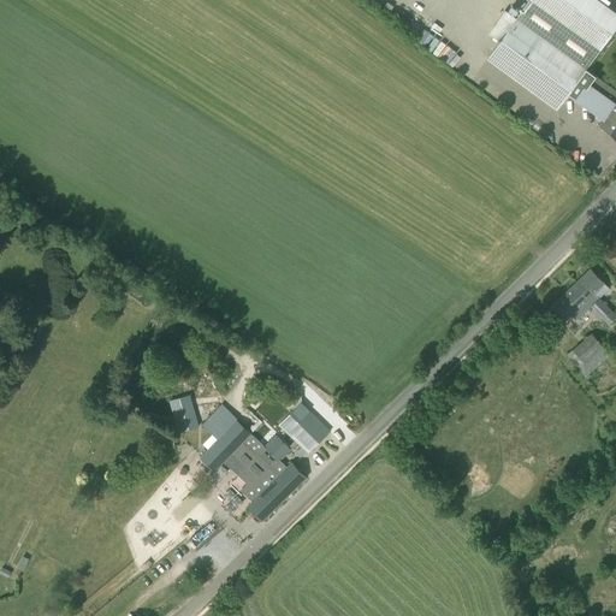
[(528,0),(515,19),(486,59),(557,110),(568,95),(574,100),(575,99),(603,119),(600,123),(605,128),(604,130),(615,140),(615,105),(615,104),(615,101),(615,90),(586,70),(615,27),(615,12),(597,0),(528,0)]
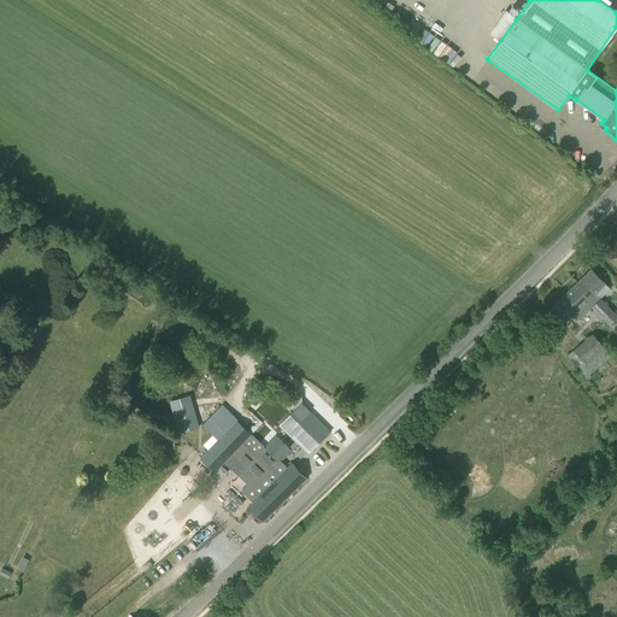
[(546,312),(560,327),(573,315),(577,321),(592,306),(606,322),(610,324),(616,317),(599,299),(610,288),(605,283),(592,269),(546,312)]
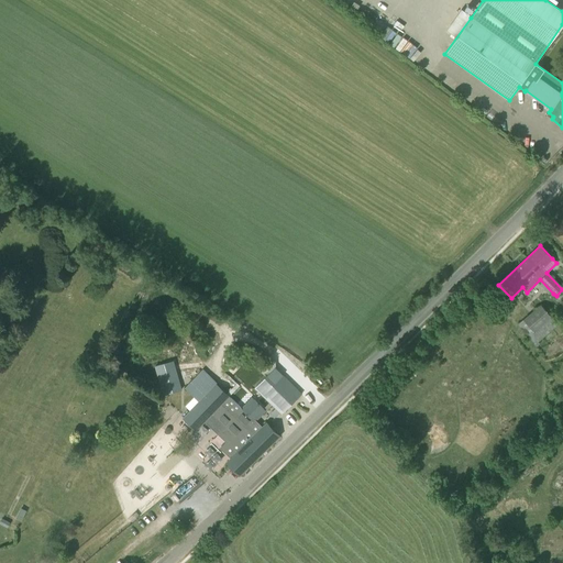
[(518,323),(536,343),(558,324),(541,305),(518,323)]
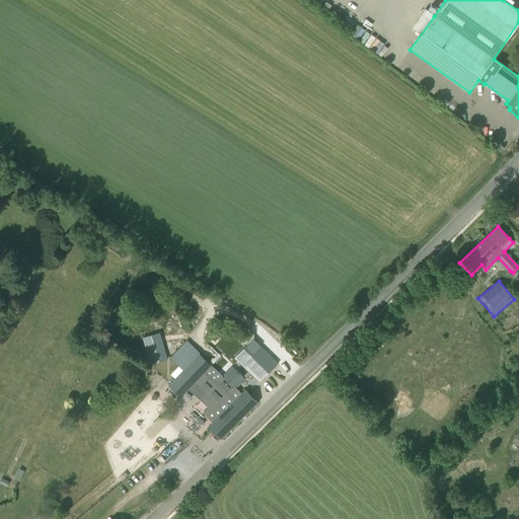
[(143,340),(150,364),(167,359),(160,335),(143,340)]
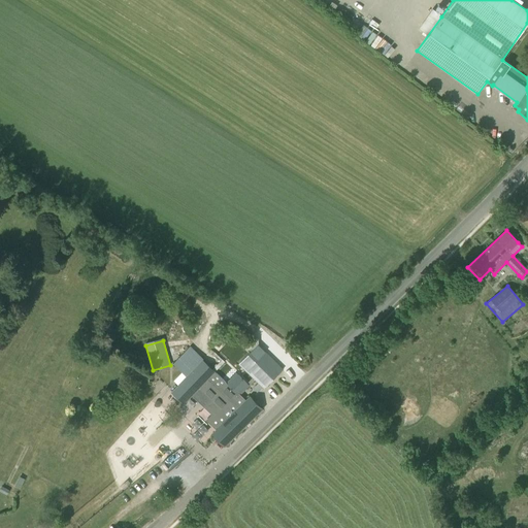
[(250,352),(239,363),(257,381),(264,388),(282,369),(258,345),(257,344),(250,352)]
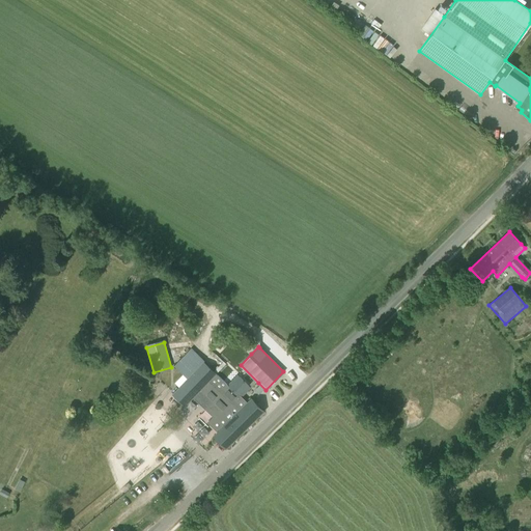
[(206,355),(214,362),(218,358),(212,351),(206,355)]
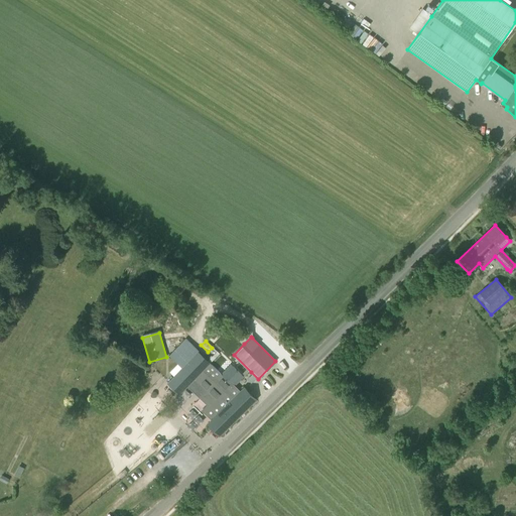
[(182,368),(167,383),(179,395),(188,385),(195,379),(207,390),(201,396),(209,404),(203,410),(213,419),(208,424),(219,435),(241,414),(256,399),(244,388),(241,391),(241,392),(234,385),(243,376),(231,364),(230,365),(222,374),(210,362),(199,351),(182,368)]
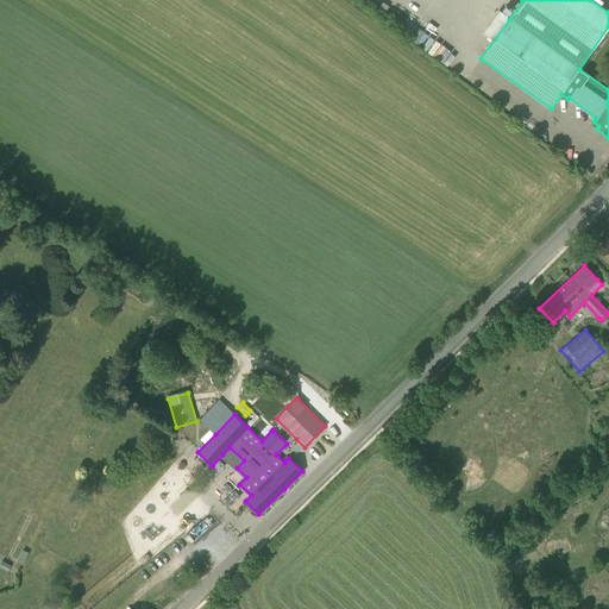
[(2,560),(0,564),(0,565),(8,571),(11,565),(2,560)]
